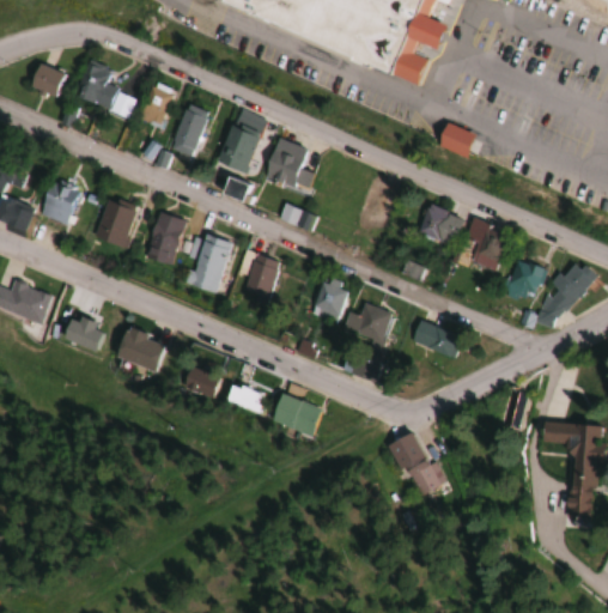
[(219,0),(219,2),(420,85),(431,59),(417,53),(420,42),(437,48),(447,25),(427,16),(435,0),(443,0),(450,2),(450,0),(219,0)]
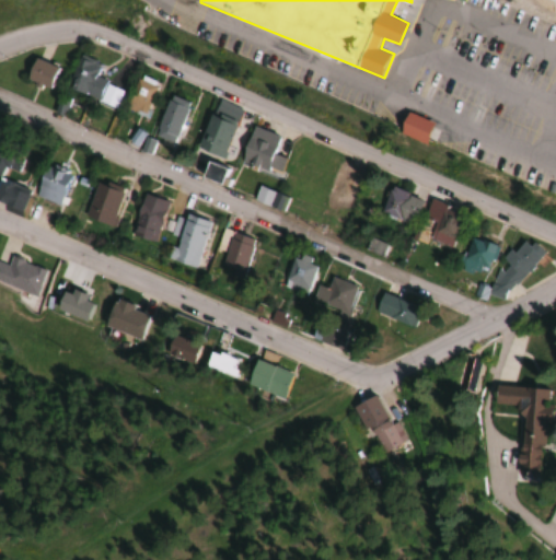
[(100,100),(107,80),(96,76),(102,62),(81,55),(69,89),(100,100)]
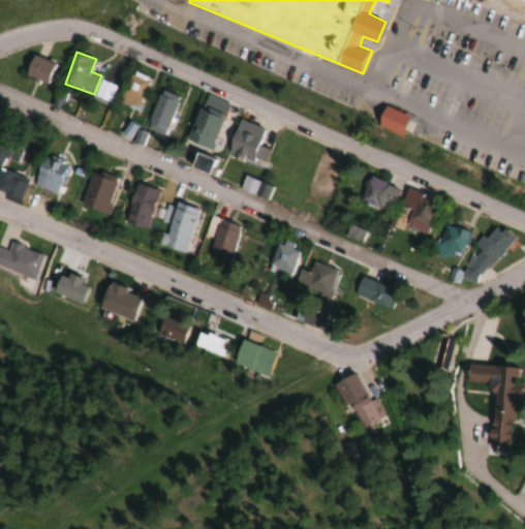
[(25,74),(47,85),(56,64),(35,54),(25,74)]
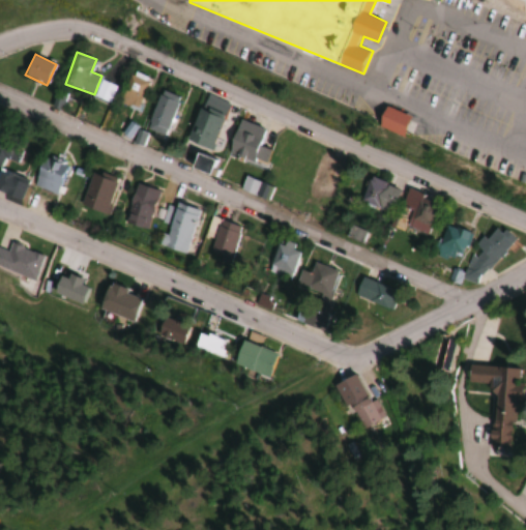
[(130,71),(121,101),(140,108),(148,77),(130,71)]
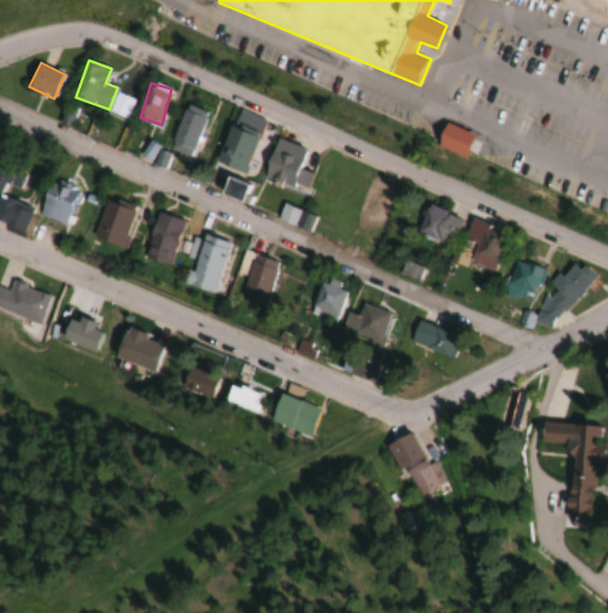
[(206,110),(184,104),(172,151),(194,157),(206,110)]
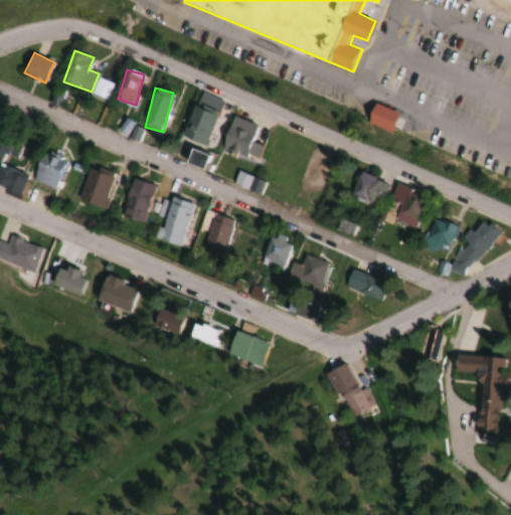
[(183,138),(208,145),(220,102),(208,99),(205,108),(192,105),(183,138)]
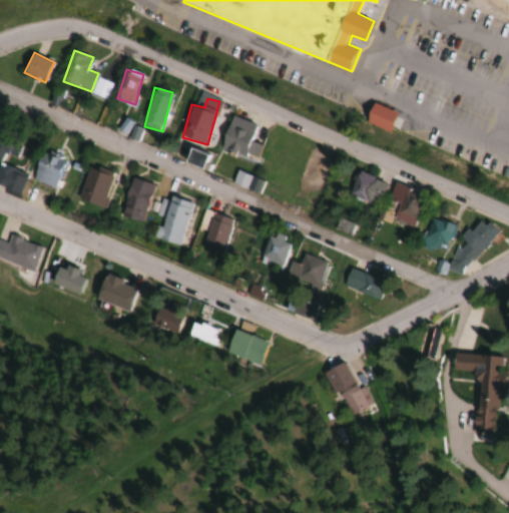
[(366,122),(390,132),(399,112),(375,102),(366,122)]
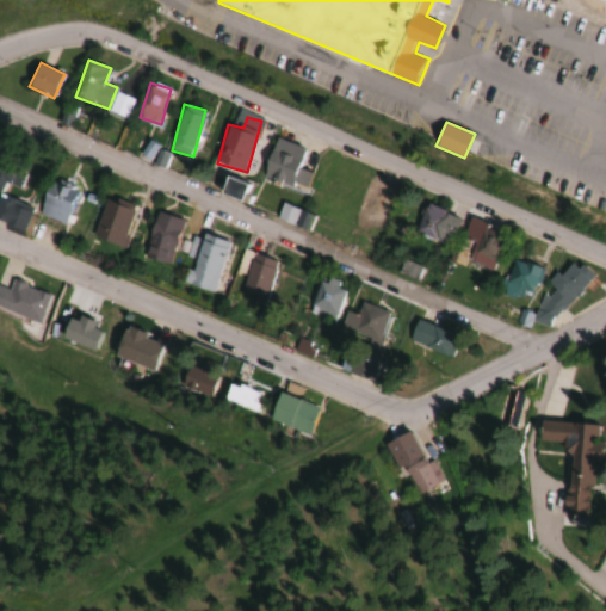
[(32,162),(0,148),(0,190),(5,192),(8,183),(22,189),(32,162)]
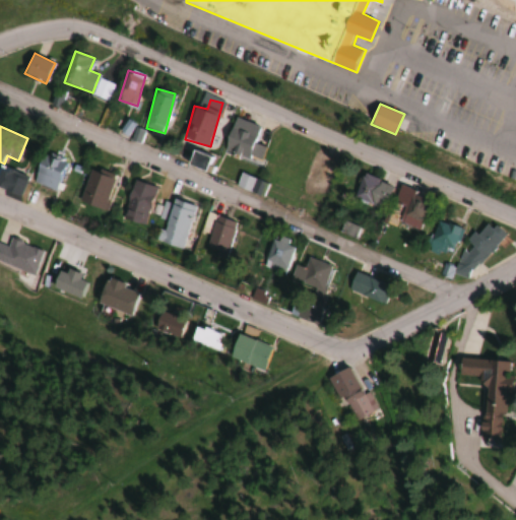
[(188,165),(206,170),(211,155),(193,149),(188,165)]
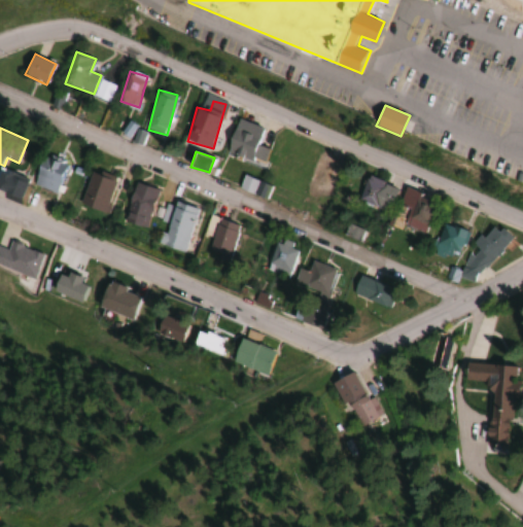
[(32,182),(54,194),(69,166),(46,153),(32,182)]
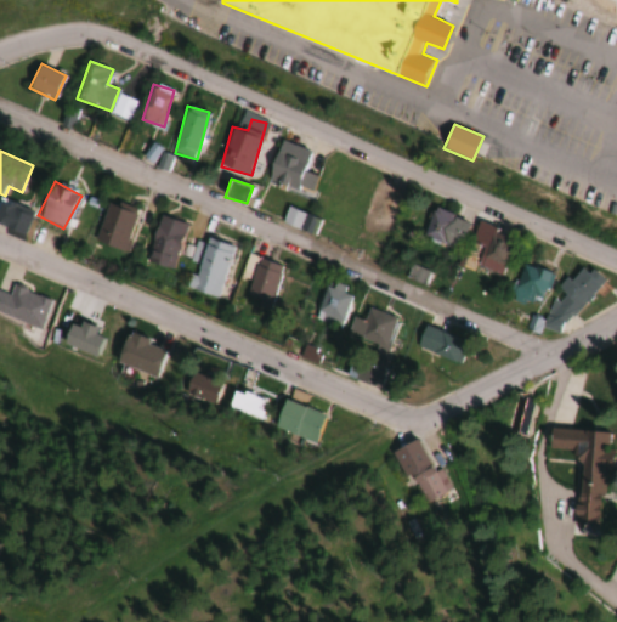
[(360,224),(385,233),(401,191),(375,182),(360,224)]
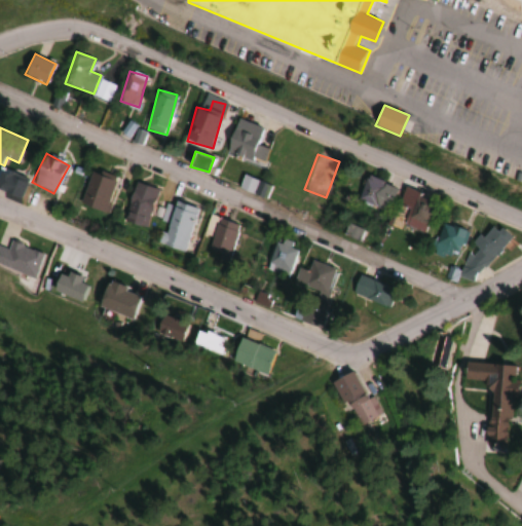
[(118,179),(92,170),(80,203),(106,213),(118,179)]
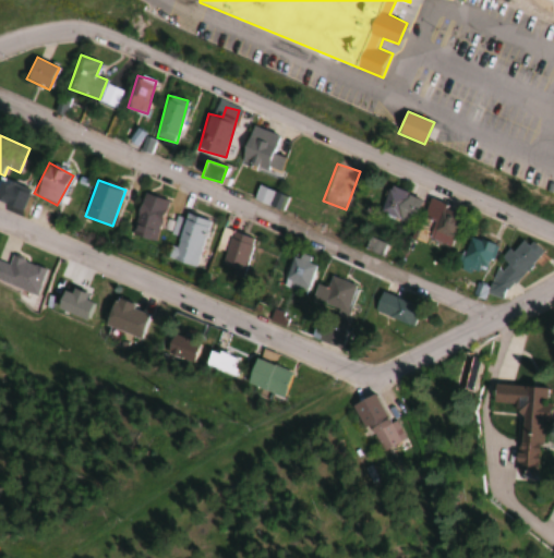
[(255,198),(284,211),(290,198),(261,184),(255,198)]
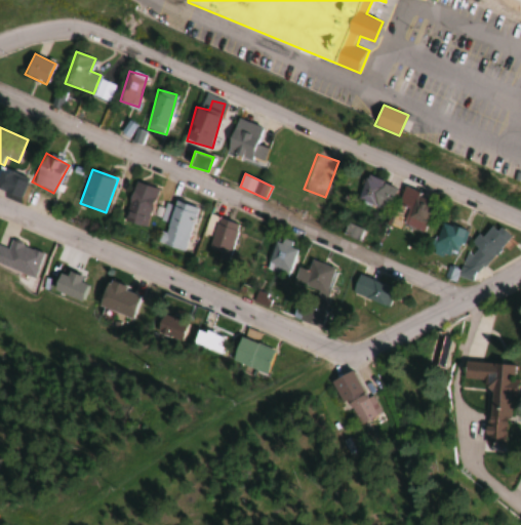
[(356,199),(385,212),(396,188),(367,174),(356,199)]
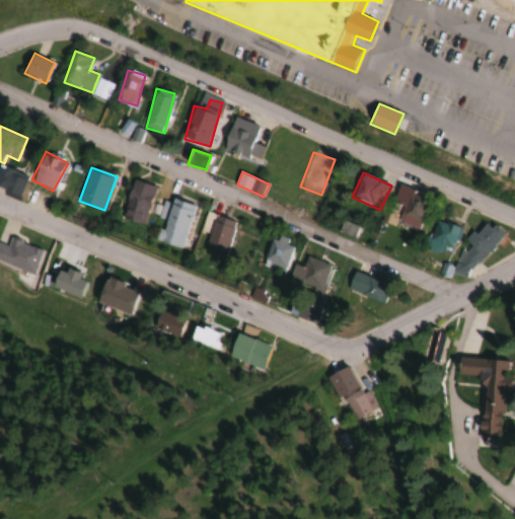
[(147,225),(159,188),(136,179),(124,218),(147,225)]
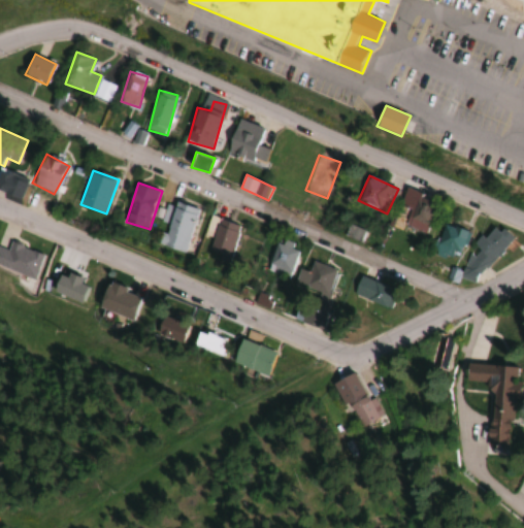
[(437,204),(416,196),(404,226),(425,234),(437,204)]
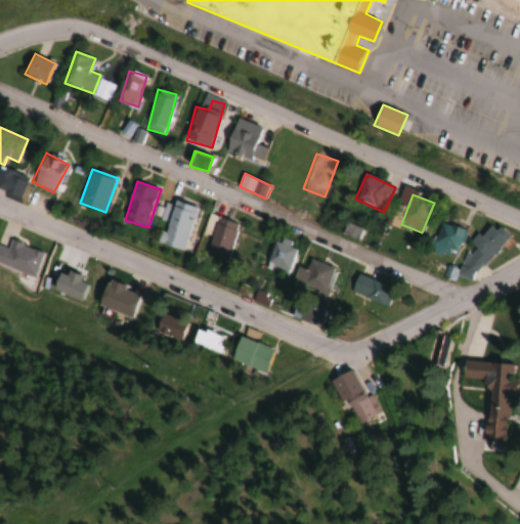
[(197,207),(170,201),(160,244),(187,250),(197,207)]
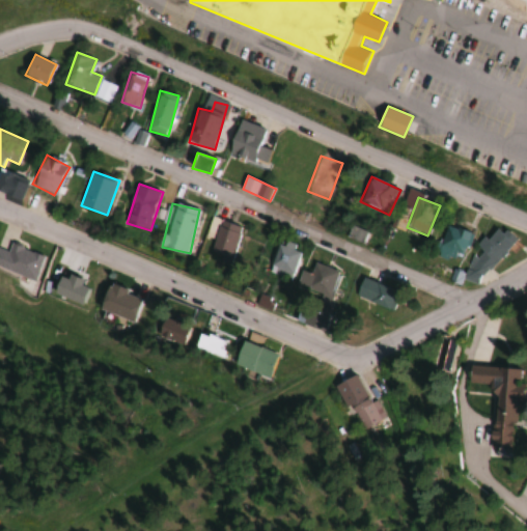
[(245,226),(215,218),(211,236),(217,239),(213,255),(236,261),(245,226)]
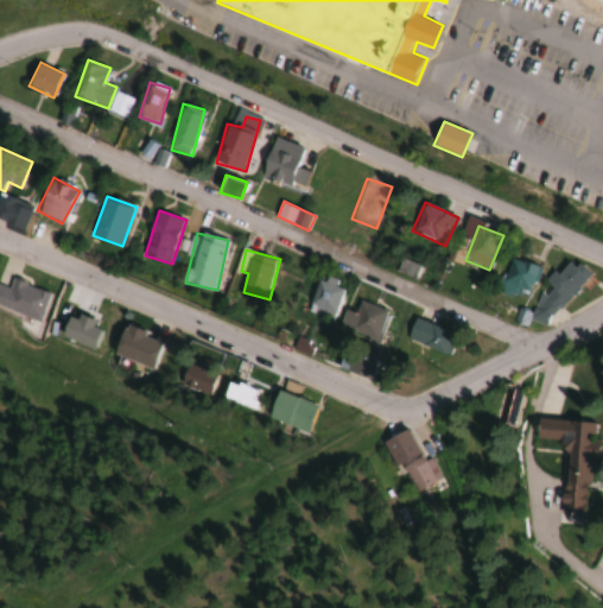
[(531,292),(540,268),(513,257),(503,282),(531,292)]
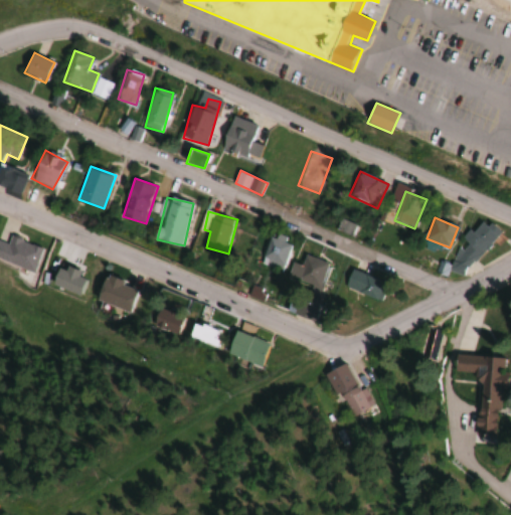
[(454,262),(464,272),(503,232),(487,217),(465,240),(470,245),(454,262)]
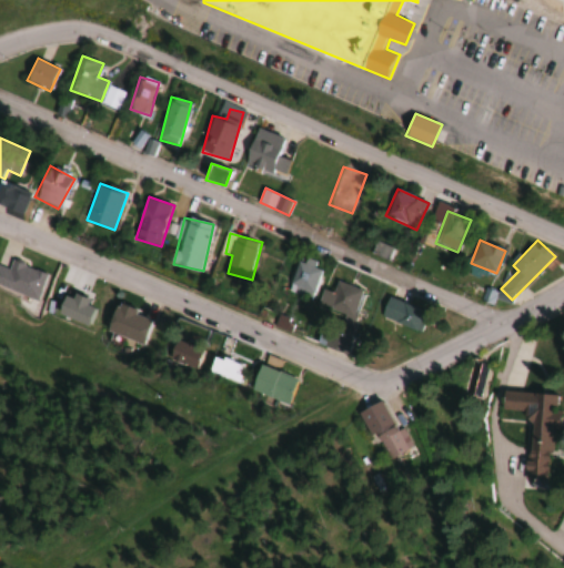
[(326,265),(304,256),(290,290),(311,300),(326,265)]
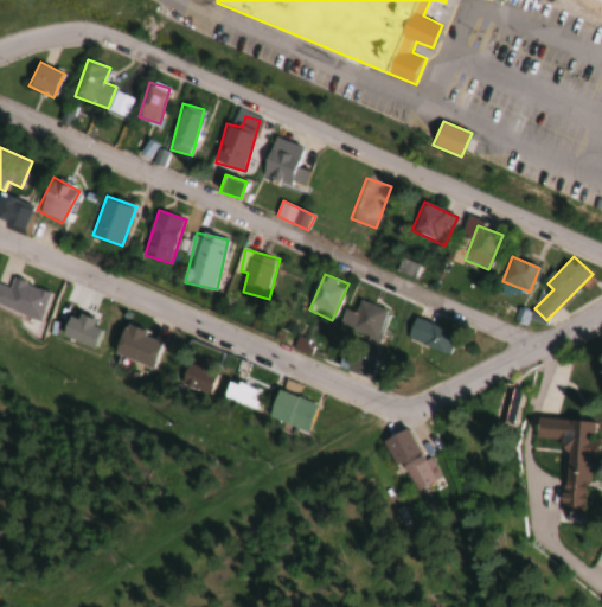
[(0,305),(42,321),(52,293),(14,279),(12,287),(0,282),(0,305)]
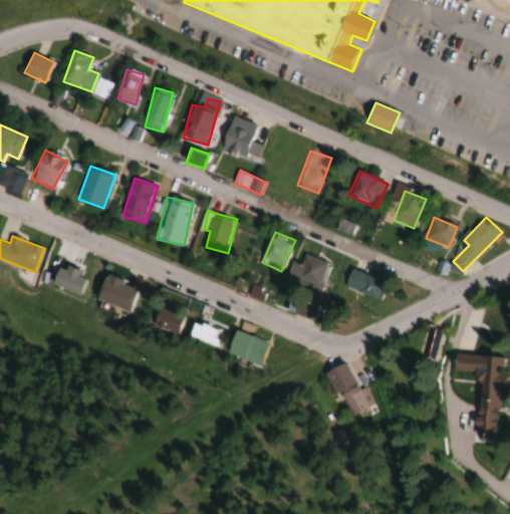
[(332,264),(302,252),(291,279),(321,291),(332,264)]
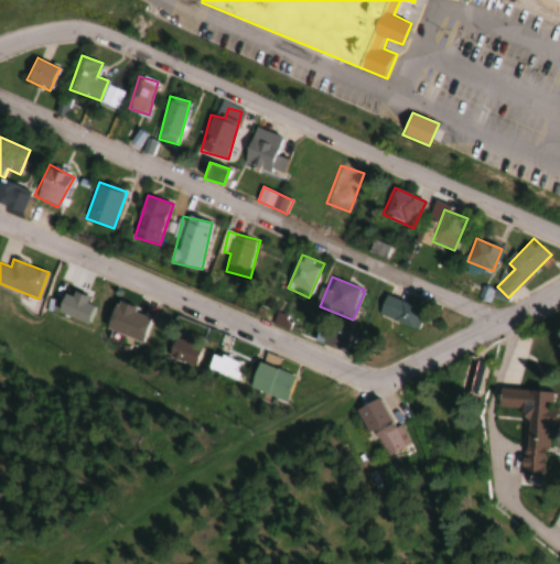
[(418,331),(427,312),(388,294),(379,314),(418,331)]
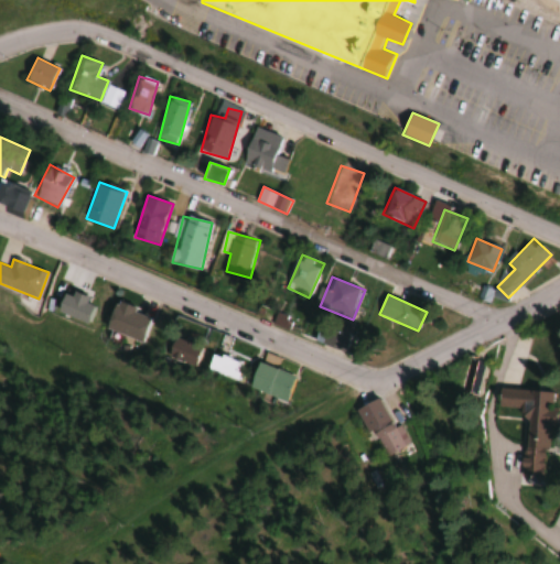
[(143,343),(154,318),(119,301),(107,325),(143,343)]
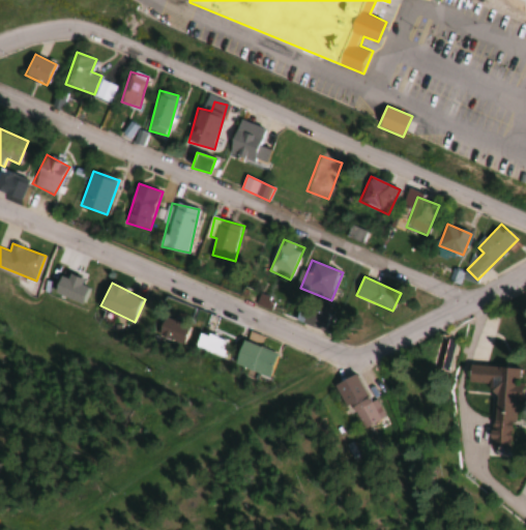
[(184,344),(192,327),(166,315),(157,332),(184,344)]
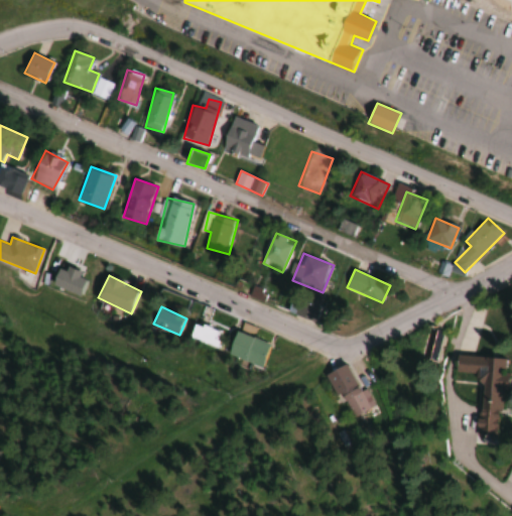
[(223,351),(230,334),(198,320),(190,338),(223,351)]
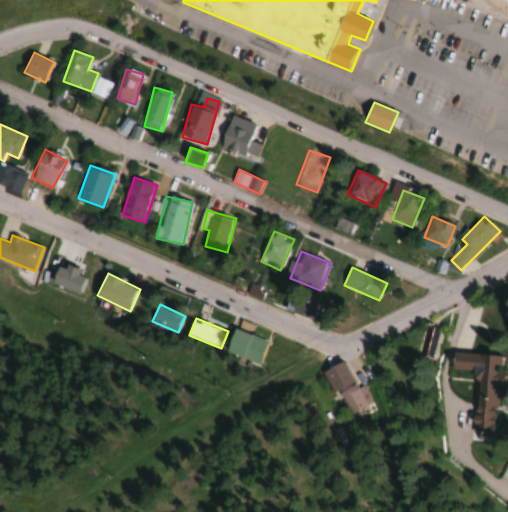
[(227,352),(262,365),(270,342),(236,329),(227,352)]
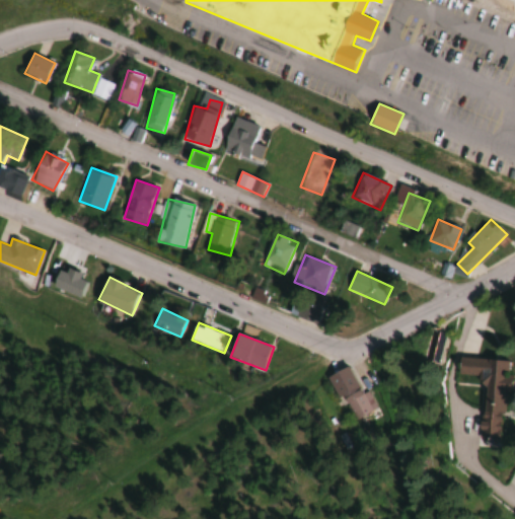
[(446,439),(503,441),(505,392),(510,392),(511,359),(460,358),(460,377),(448,377),(446,439)]
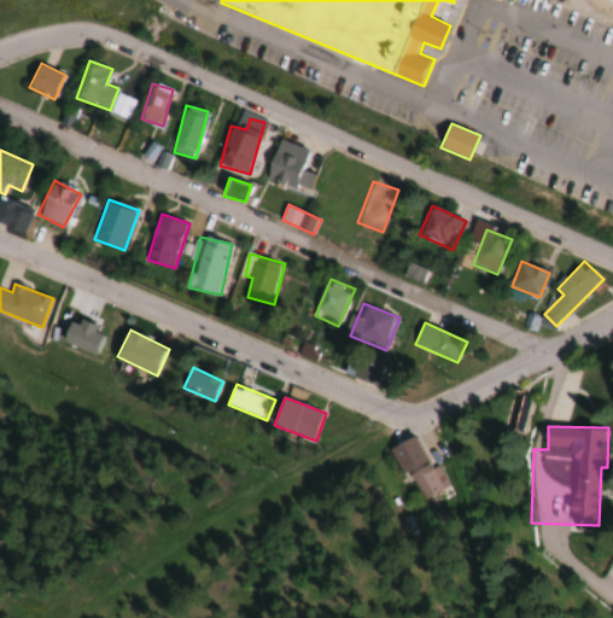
[(438,465),(431,468),(416,435),(393,444),(418,500),(448,487),(438,465)]
